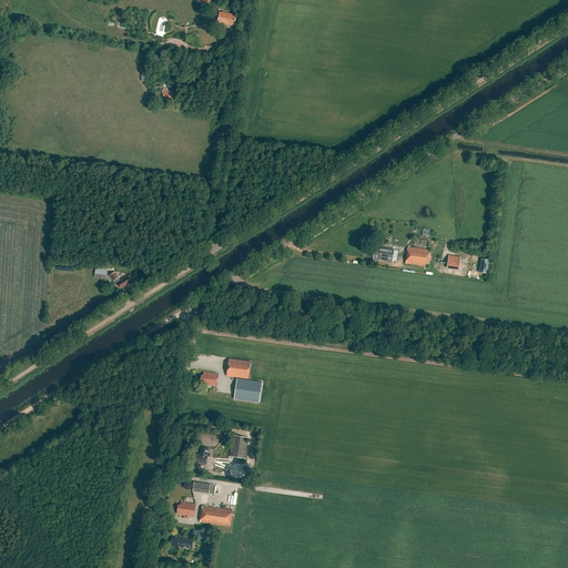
[(220,12),(217,23),(234,27),(235,16),(220,12)]
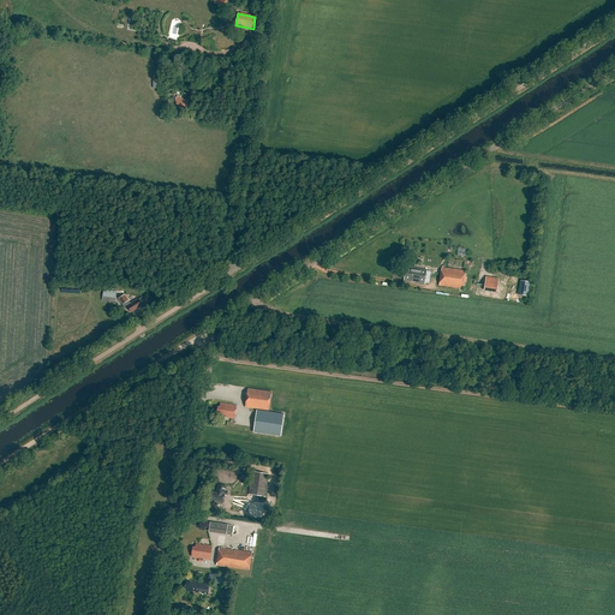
[(219,69),(219,78),(228,79),(228,70),(219,69)]
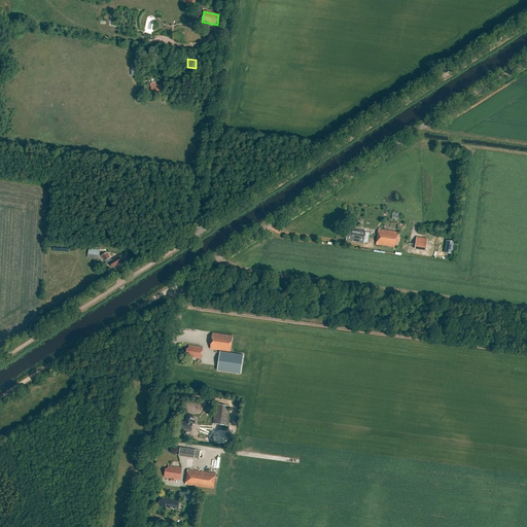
[(151,83),(149,93),(160,94),(162,84),(151,83)]
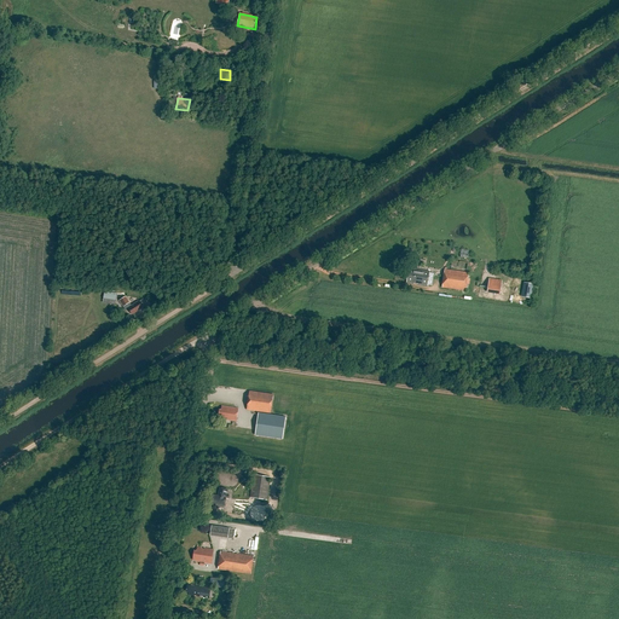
[(417,284),(428,287),(429,272),(416,270),(415,273),(409,272),(409,267),(406,283),(414,284),(415,283),(417,284)]
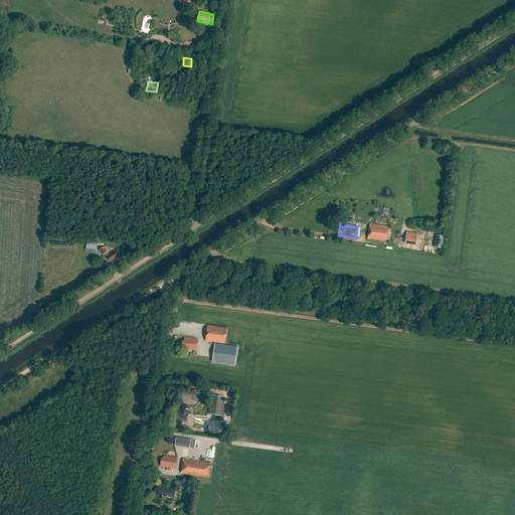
[(386,242),(388,227),(369,224),(367,239),(386,242)]
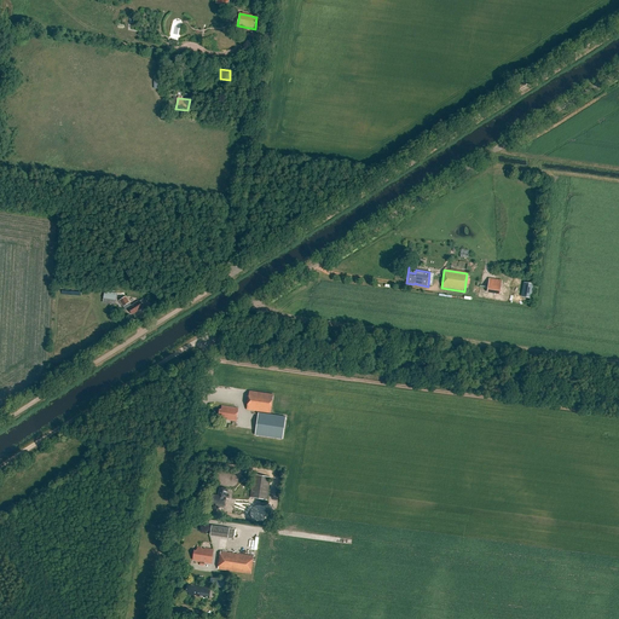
[(501,283),(489,281),(486,291),(498,294),(501,283)]
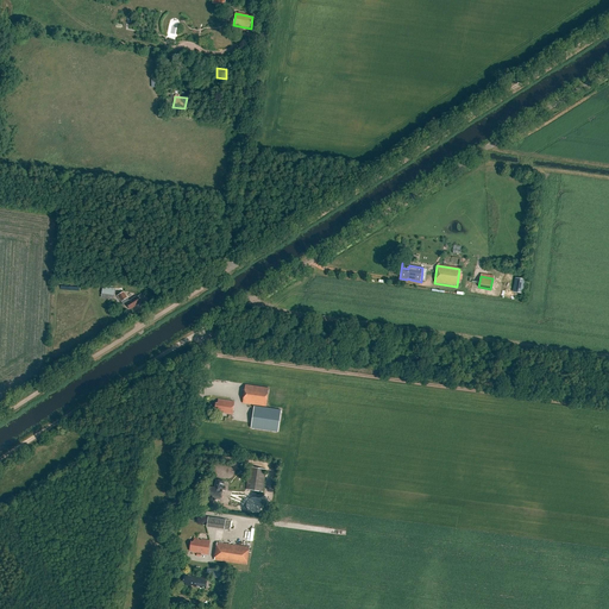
[(522,293),(525,278),(515,277),(513,292),(522,293)]
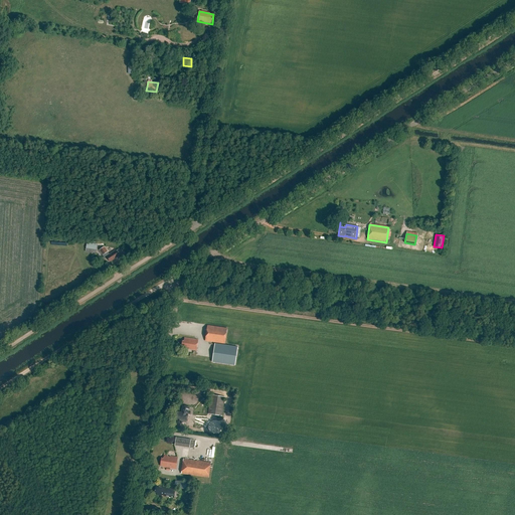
[(104,242),(100,245),(102,247),(99,249),(103,254),(105,252),(111,262),(119,256),(119,255),(122,253),(119,248),(116,251),(115,250),(110,254),(105,246),(106,245),(104,242)]
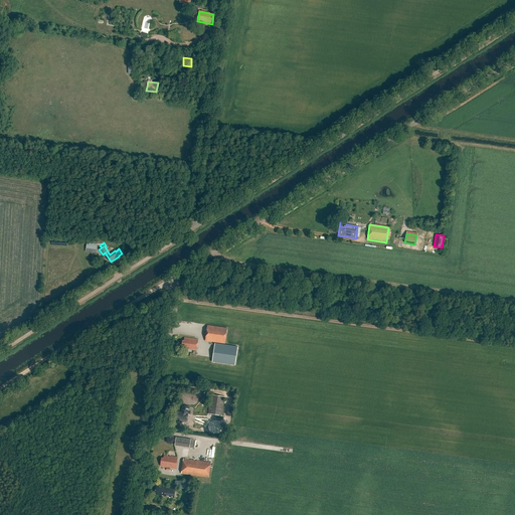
[(226,328),(207,325),(204,341),(224,344),(226,328)]
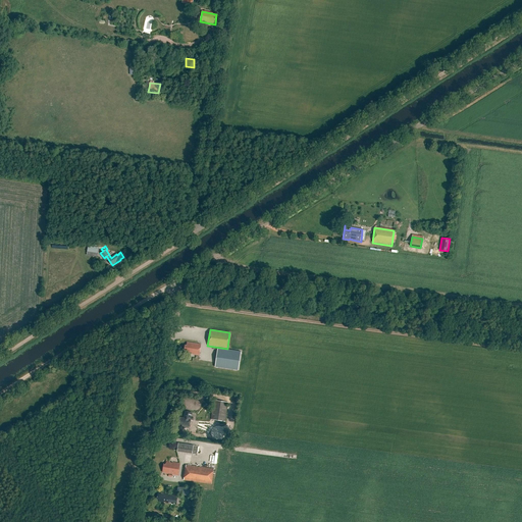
[(185,346),(184,353),(187,354),(187,355),(191,356),(192,355),(199,356),(201,345),(187,343),(187,346),(185,346)]
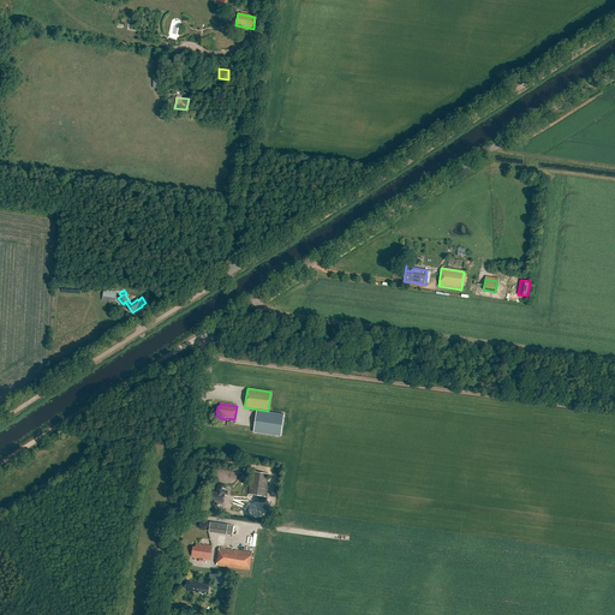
[(285,415),(257,411),(254,433),(281,436),(285,415)]
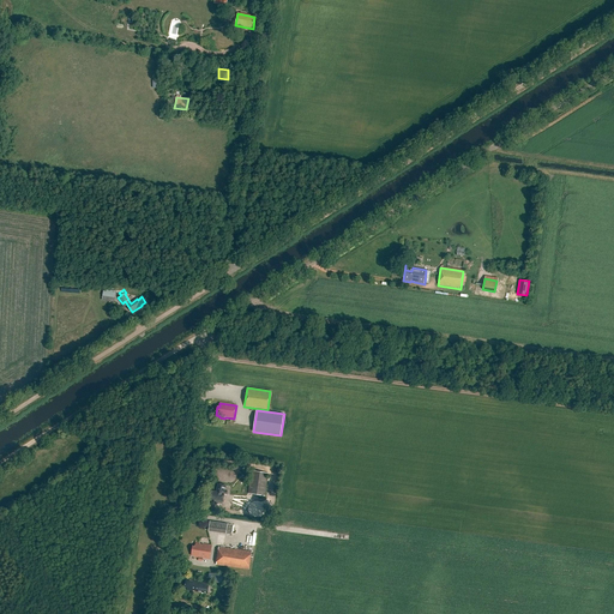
[(251,470),(247,493),(264,497),(268,474),(251,470)]
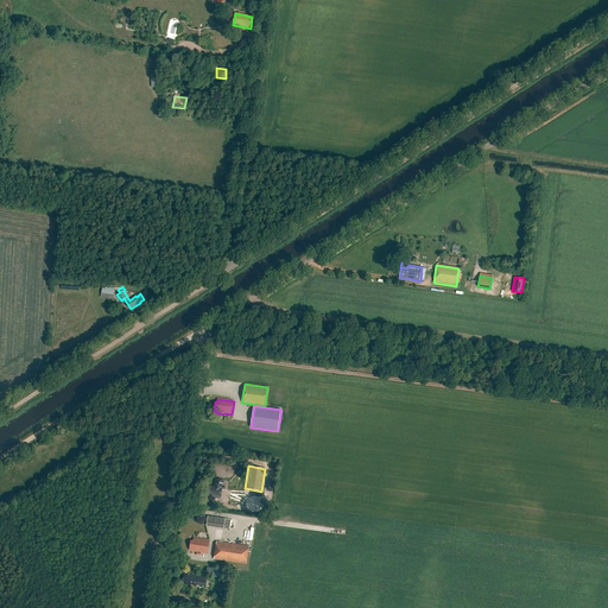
[(221,499),(222,489),(225,489),(226,486),(223,486),(225,481),(216,479),(215,486),(216,486),(215,487),(209,486),(207,493),(213,495),(213,496),(221,499)]
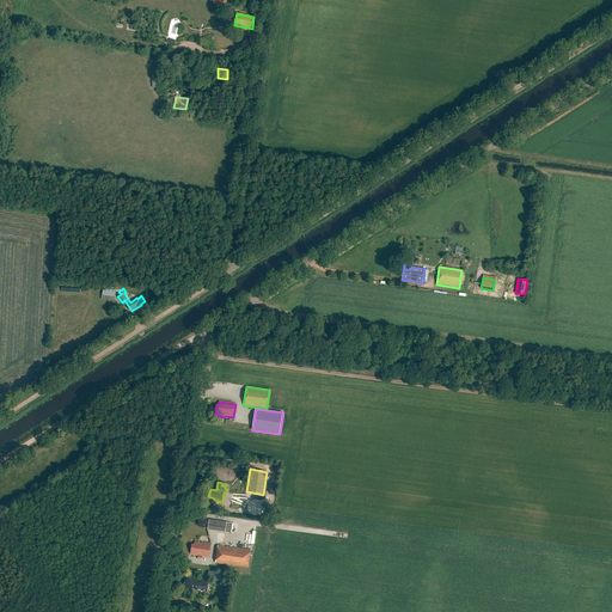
[(250,510),(252,499),(232,495),(230,507),(250,510)]
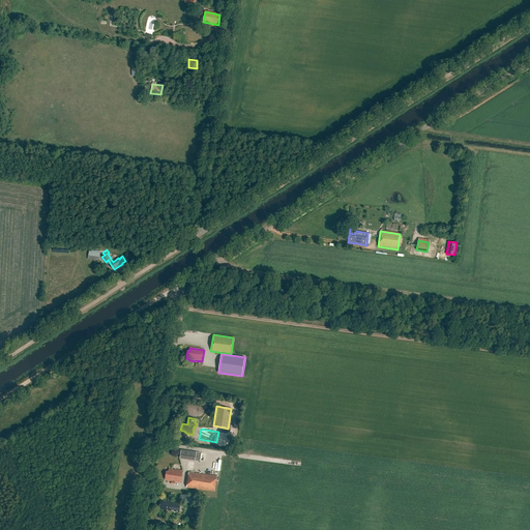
[(179,459),(199,461),(201,452),(180,449),(179,459)]
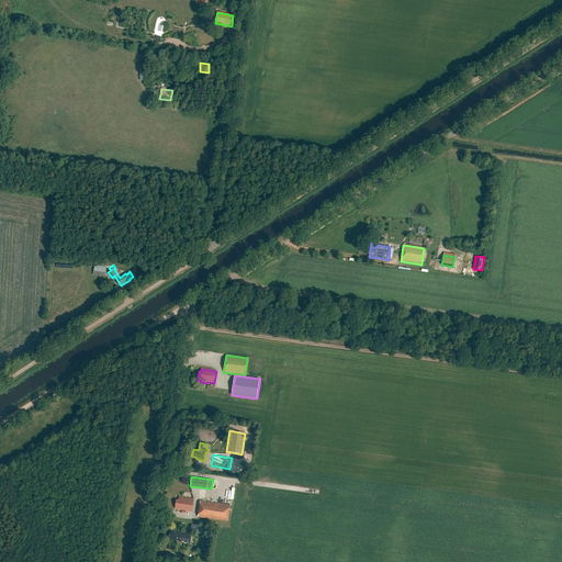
[(182,512),(181,514),(184,515),(186,512),(192,513),(194,499),(179,497),(178,502),(176,501),(175,508),(178,509),(177,509),(180,510),(182,512)]
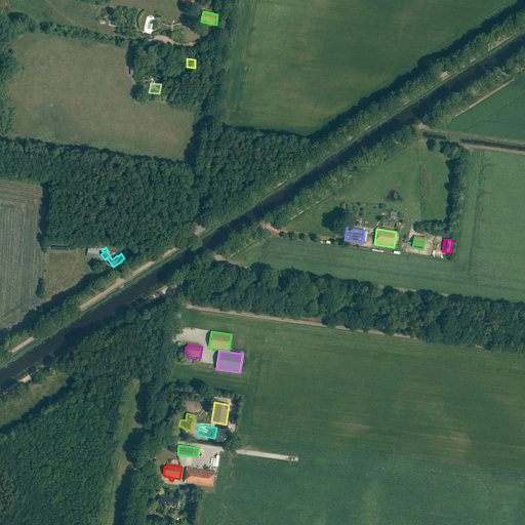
[(187,468),(185,483),(212,487),(214,472),(187,468)]
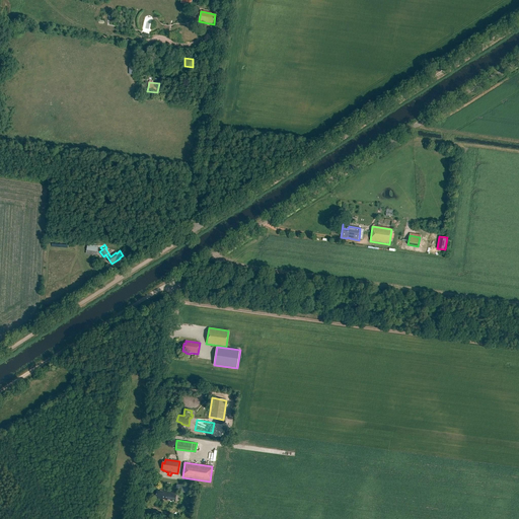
[(155,497),(157,497),(157,499),(174,502),(176,493),(156,490),(155,497)]
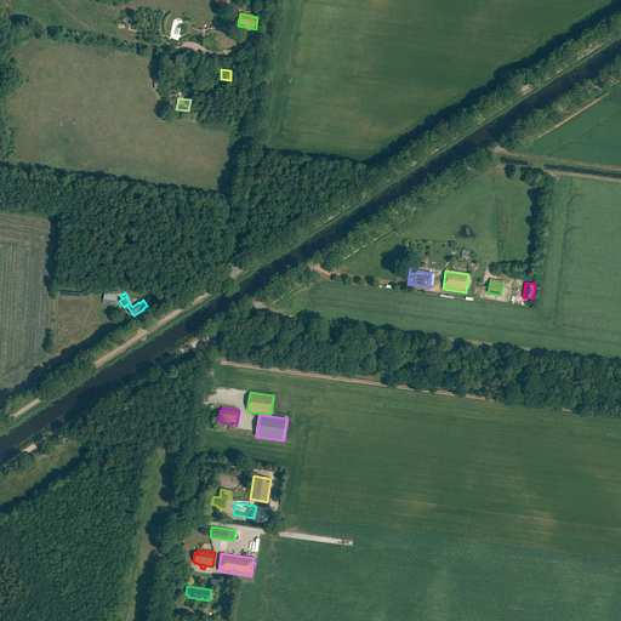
All buildings are outlined.
